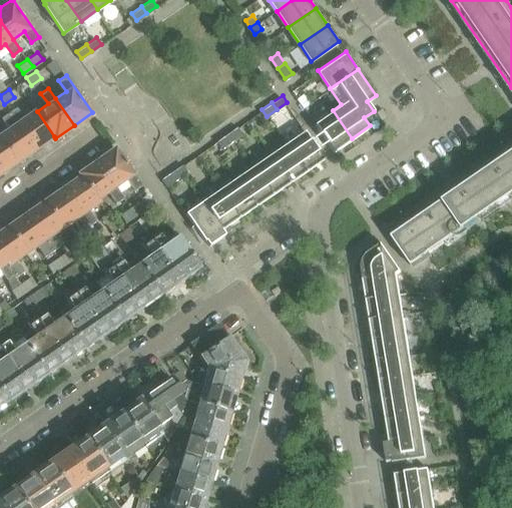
[(17,106),(10,110),(36,148),(54,136),(37,111),(36,108),(24,116),(17,106)]
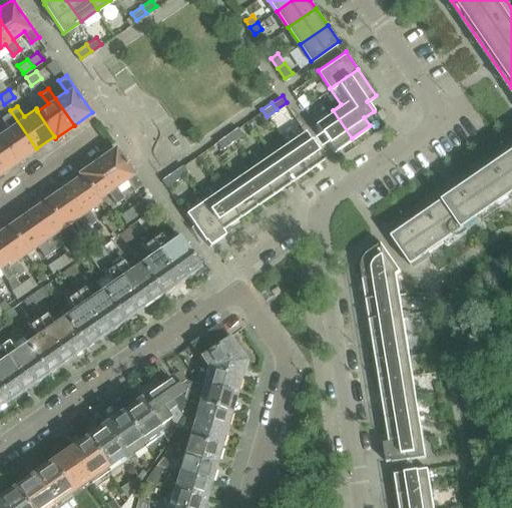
[(3,116),(10,126),(0,133),(0,134),(18,160),(36,148),(10,110),(3,116)]
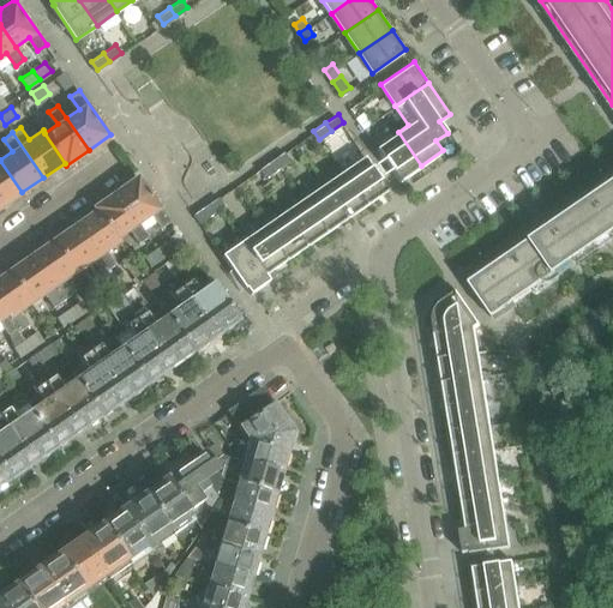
[(398,132),(378,146),(401,180),(421,166),(398,132)]
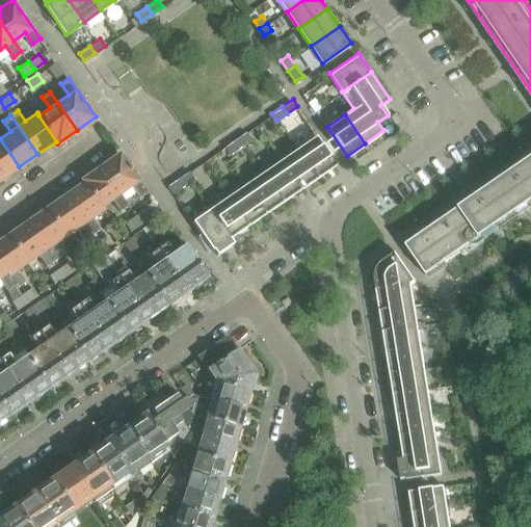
[(247,130),(237,137),(242,145),(253,137),(247,130)]
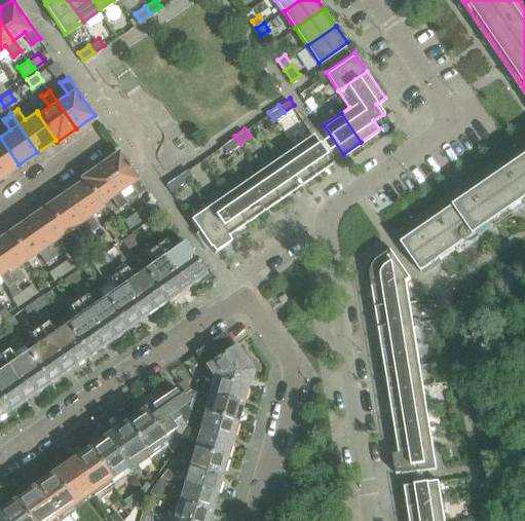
[(313,132),(296,144),(315,173),(333,160),(313,132)]
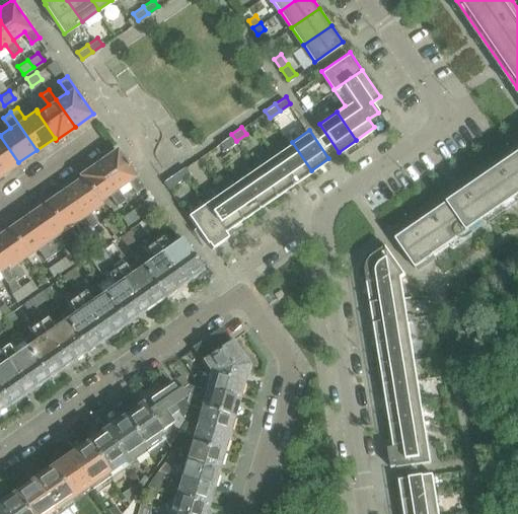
[(231,134),(220,141),(225,148),(236,141),(231,134)]
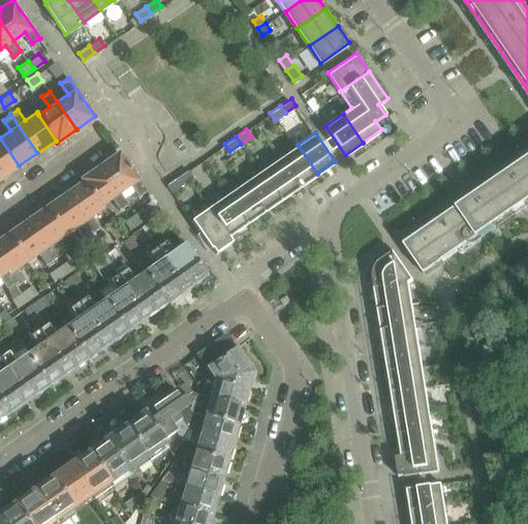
[(0,178),(19,165),(0,139),(0,178)]
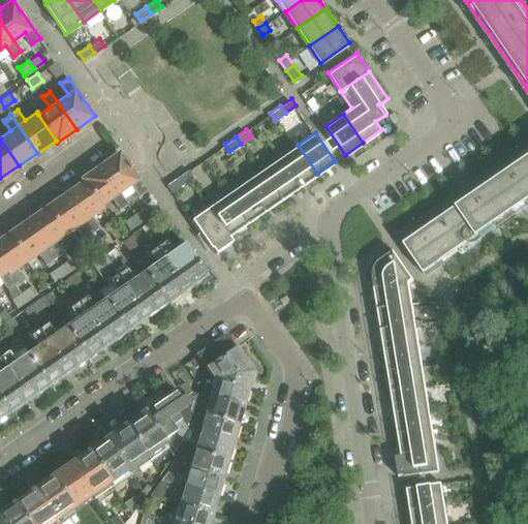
[(298,145),(280,157),(300,186),(317,174),(298,145)]
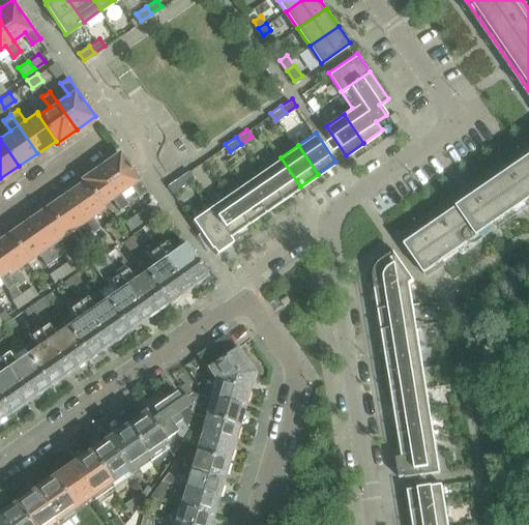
[(119,150),(100,164),(120,192),(130,184),(139,195),(147,188),(119,150)]
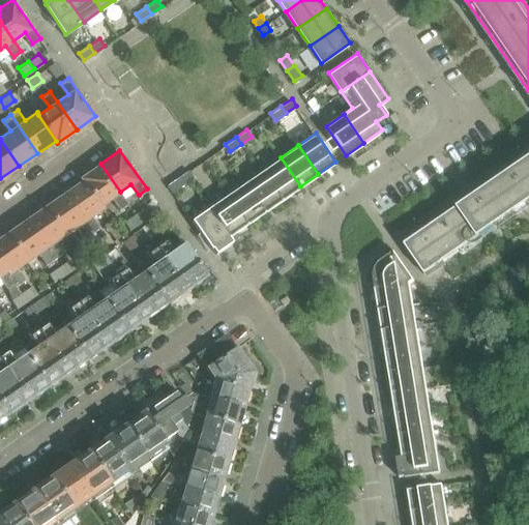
[(501,170),(482,182),(486,186),(469,198),(466,194),(447,207),(449,211),(405,242),(425,271),(528,200),(528,150),(517,158),(520,164),(504,174),(501,170)]
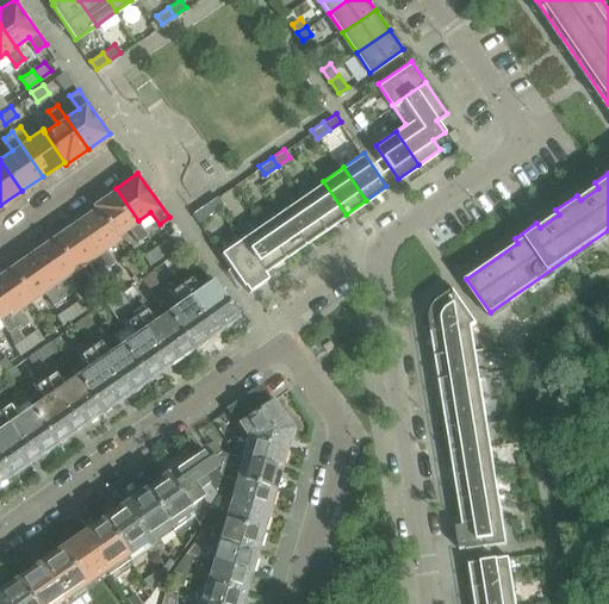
[(323,181),(303,195),(325,229),(346,215),(323,181)]
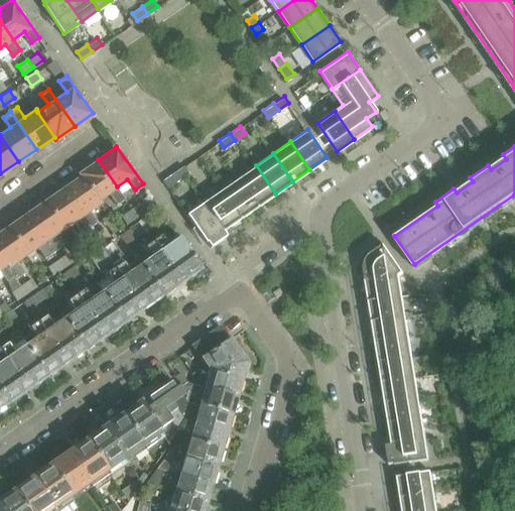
[(80,172),(81,174),(99,199),(109,192),(117,203),(124,198),(117,186),(98,159),(80,172)]
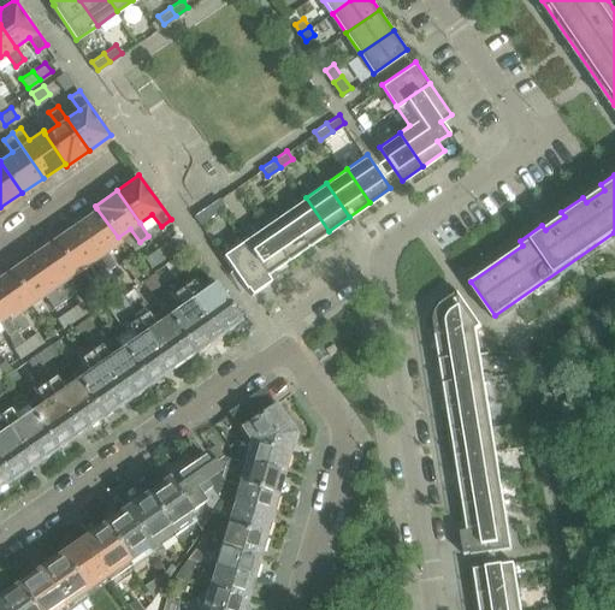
[(220,195),(208,205),(214,213),(226,205),(220,195)]
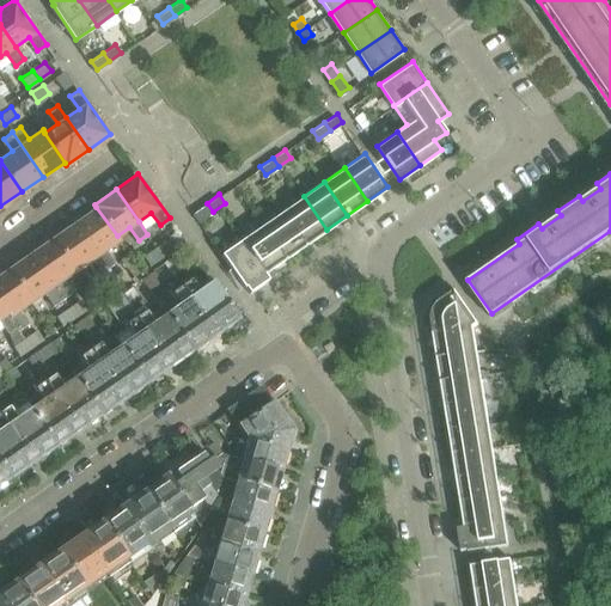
[(304,196),(283,209),(306,243),(327,230),(304,196)]
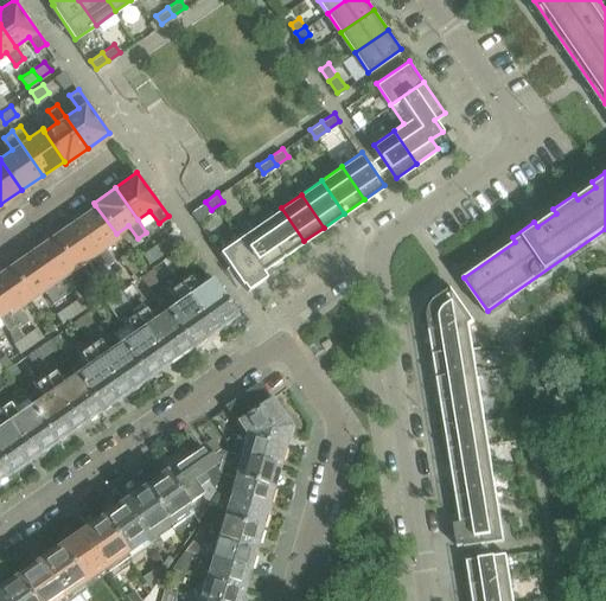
[(205,202),(192,210),(198,218),(211,210),(205,202)]
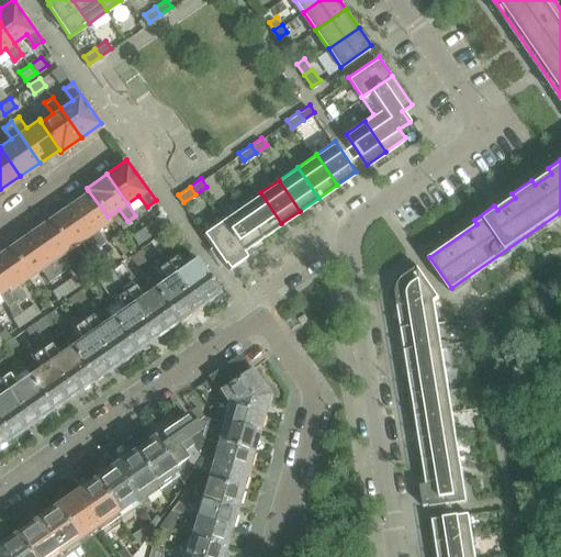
[(105,240),(98,229),(110,220),(108,216),(88,190),(69,204),(98,245),(105,240)]
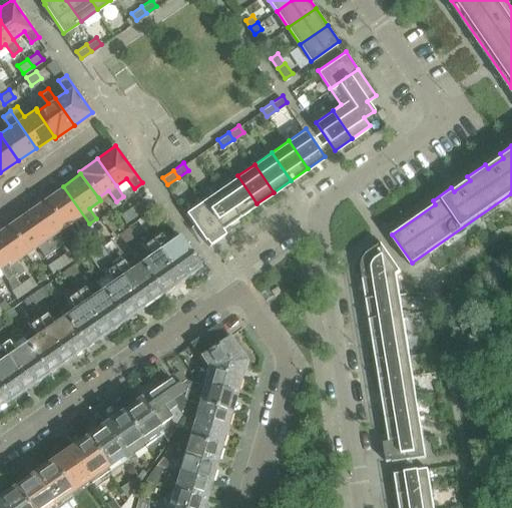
[(237,175),(220,187),(239,215),(257,203),(237,175)]
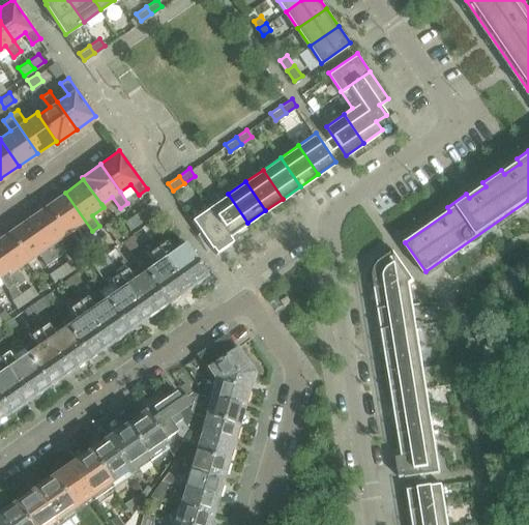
[(65,193),(47,205),(66,233),(77,226),(85,236),(92,231),(65,193)]
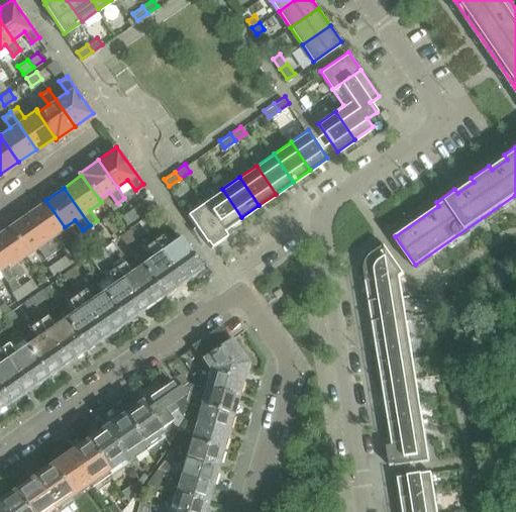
[(222,189),(205,201),(224,229),(241,217),(222,189)]
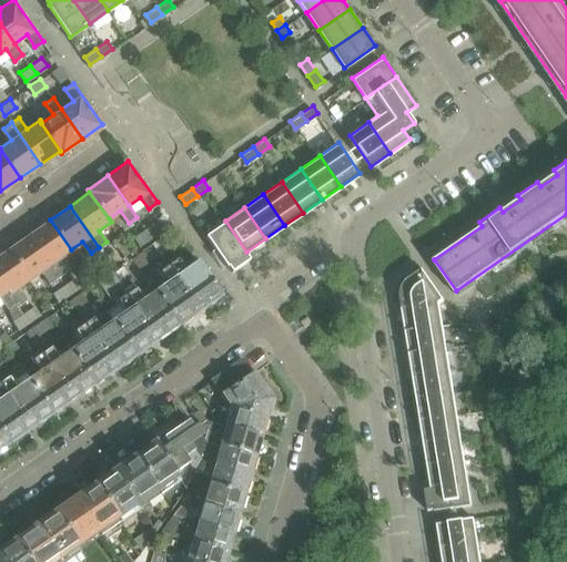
[(165,213),(154,221),(160,230),(171,222),(165,213)]
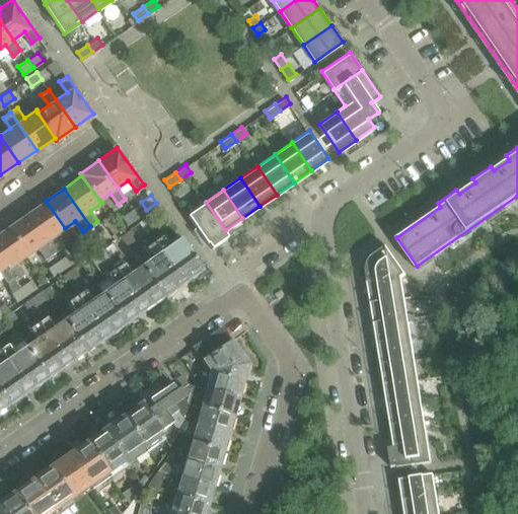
[(61,247),(53,236),(65,228),(46,201),(27,214),(54,251),(61,247)]
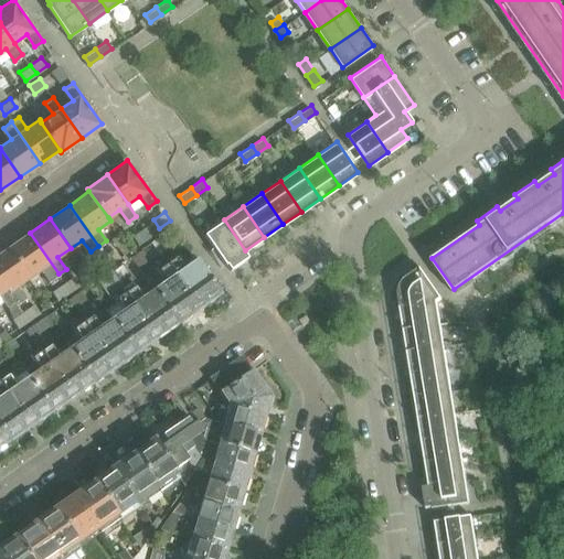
[(224,219),(205,233),(226,264),(227,262),(232,268),(248,256),(245,250),(224,219)]
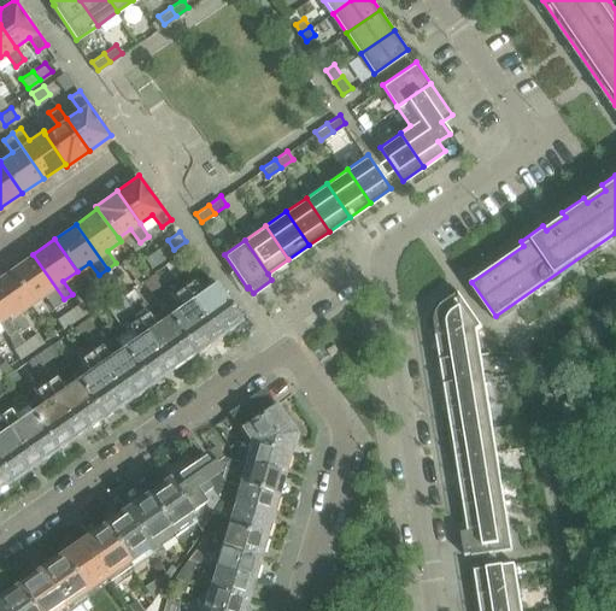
[(158,247),(146,256),(152,264),(164,257),(158,247)]
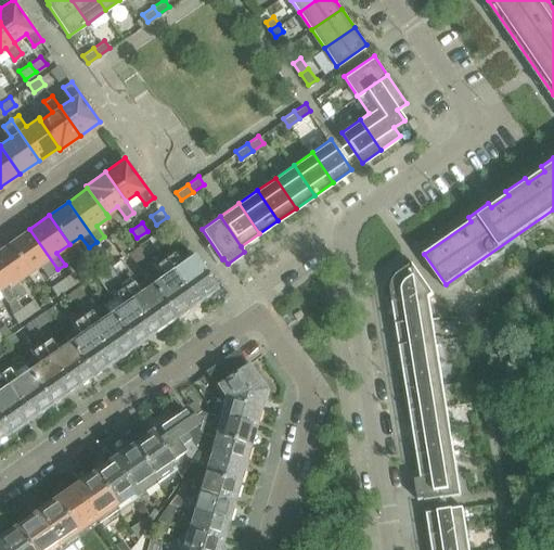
[(29,229),(10,242),(29,271),(41,264),(49,276),(58,269),(29,229)]
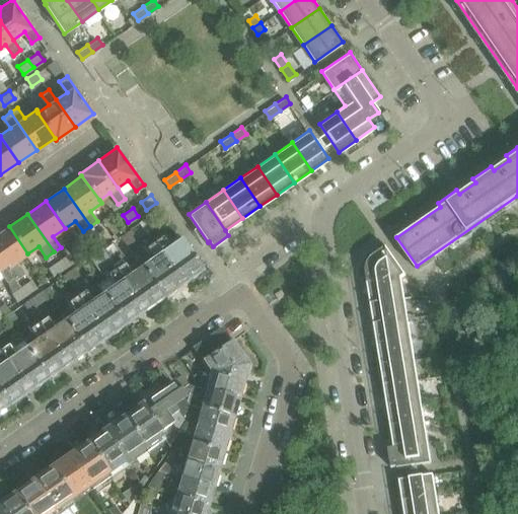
[(17,262),(27,253),(9,226),(0,232),(0,253),(14,275),(16,278),(24,272),(17,262)]
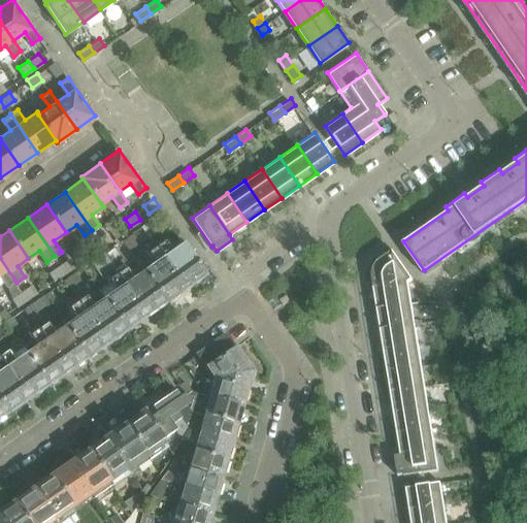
[(107,231),(97,237),(102,246),(112,238),(107,231)]
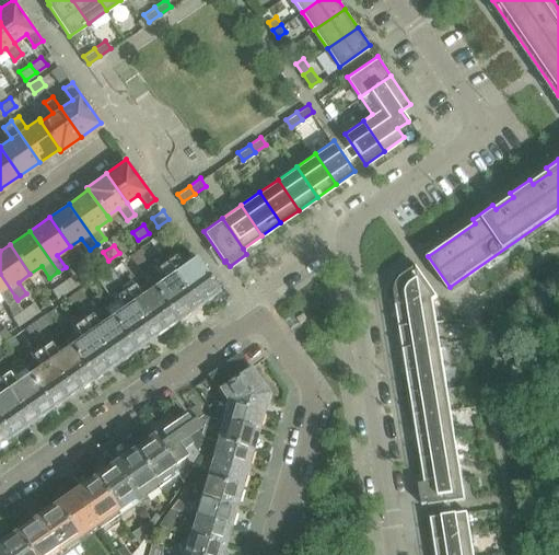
[(171,251),(163,256),(197,304),(207,298),(209,297),(214,293),(216,290),(218,289),(195,256),(182,265),(171,251)]
